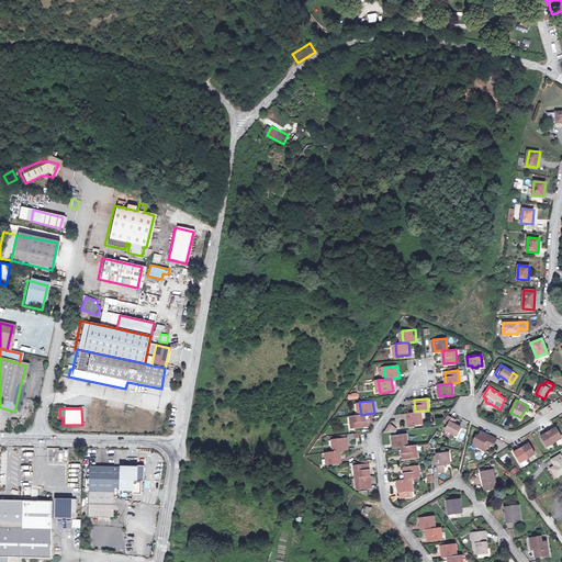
[(422,424),(420,411),(415,412),(407,413),(408,425),(422,424)]
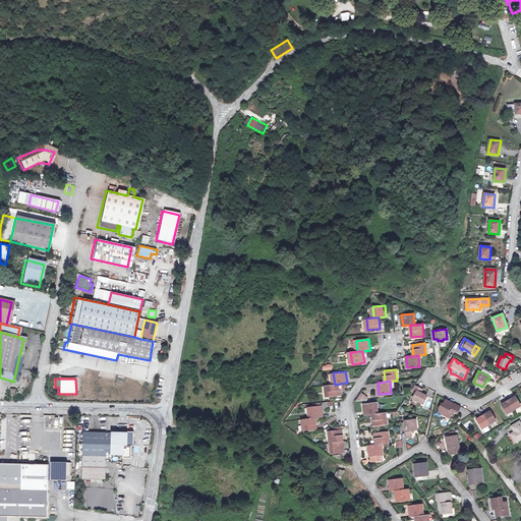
[(341,395),(339,384),(335,385),(332,385),(327,386),(329,397),(341,395)]
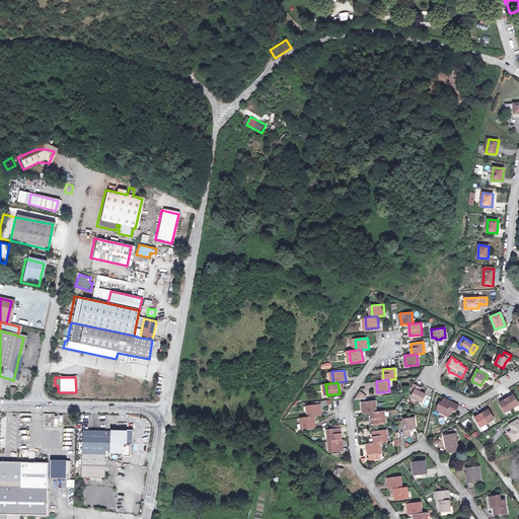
[(419,386),(413,383),(411,386),(416,389),(412,397),(422,402),(426,394),(420,391),(421,387),(419,386)]
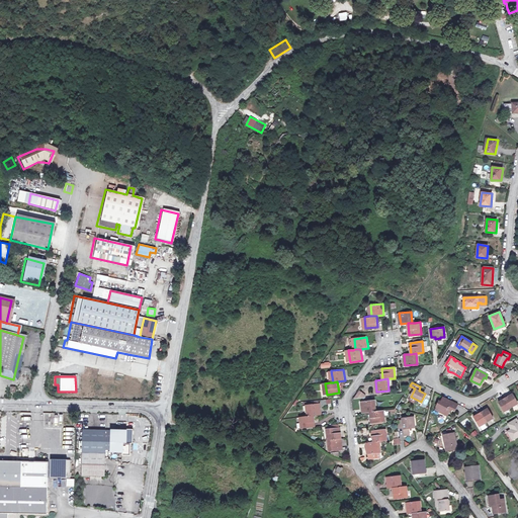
[(509,395),(505,397),(511,408),(517,403),(513,394),(509,396),(509,395)]
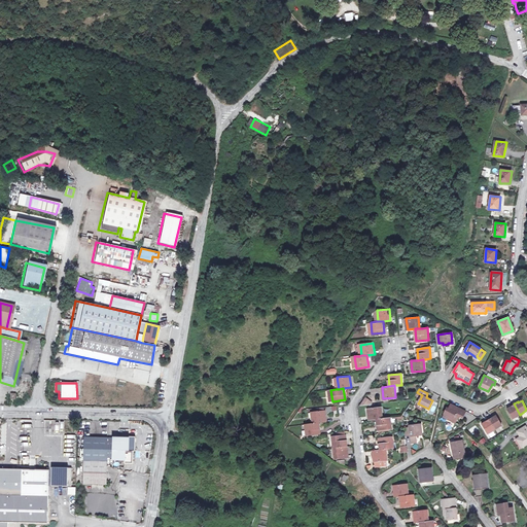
[(465,412),(451,403),(449,409),(447,408),(445,414),(450,416),(449,419),(455,422),(459,415),(462,417),(465,412)]
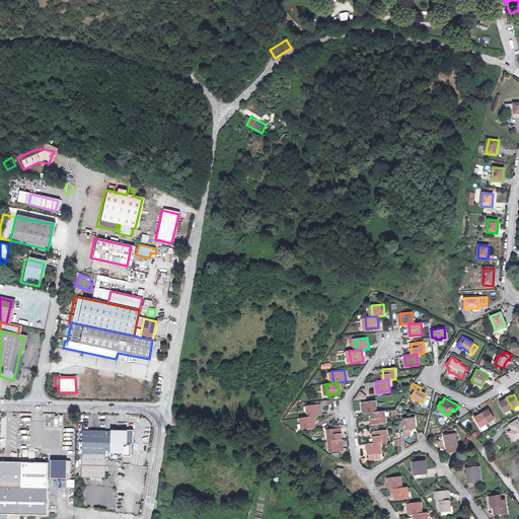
[(503,400),(500,402),(505,413),(512,409),(506,397),(502,399),(503,400)]
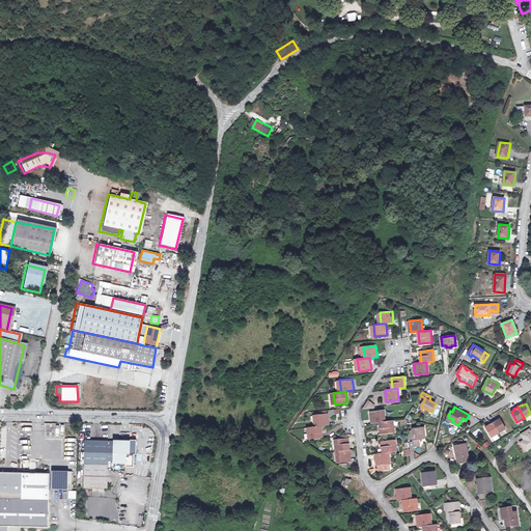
[(371,422),(380,421),(385,421),(383,410),(370,411),(371,422)]
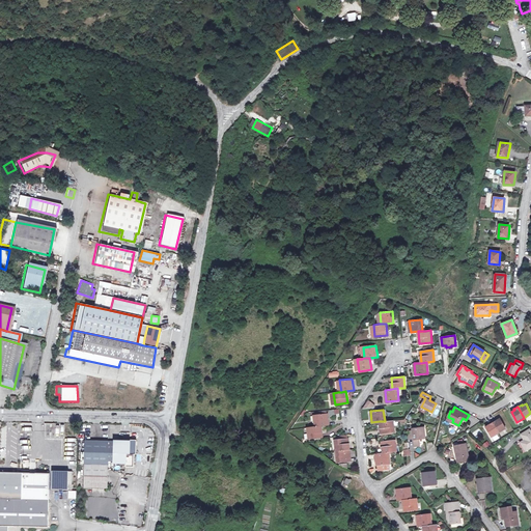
[(309,426),(310,428),(323,426),(330,425),(329,414),(316,416),(317,425),(315,425),(309,426)]
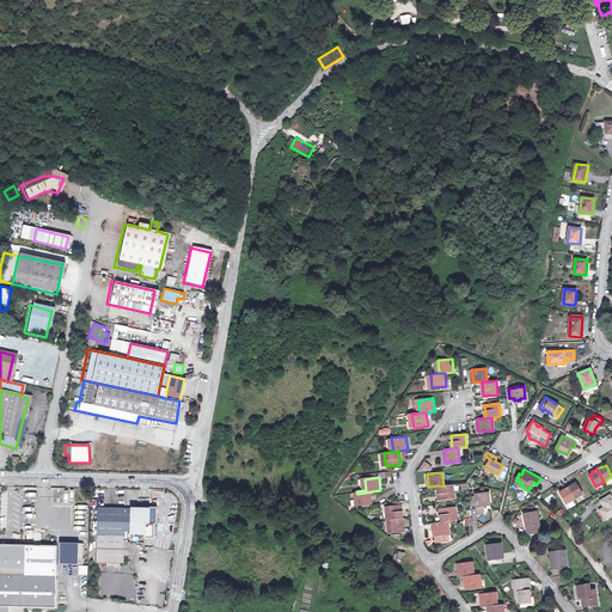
[(571,483),(567,487),(575,499),(583,494),(576,483),(573,484),(571,483)]
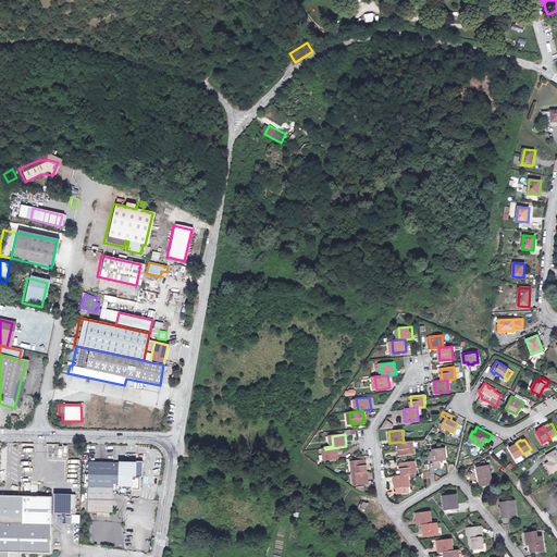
[(405,442),(404,442),(398,442),(399,455),(413,454),(411,441),(405,442)]
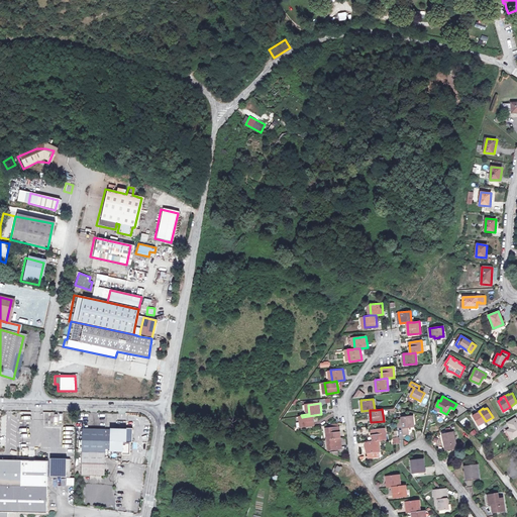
[(476,414),(473,416),(479,425),(486,421),(479,411),(475,413),(476,414)]
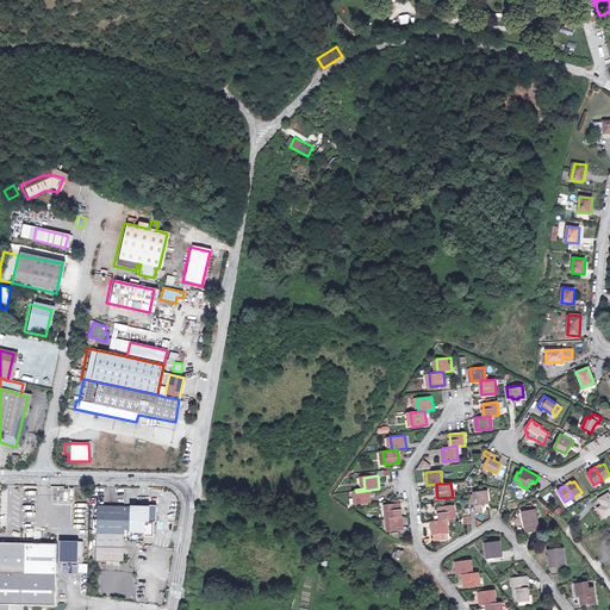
[(372,504),(371,490),(356,492),(358,506),(372,504)]
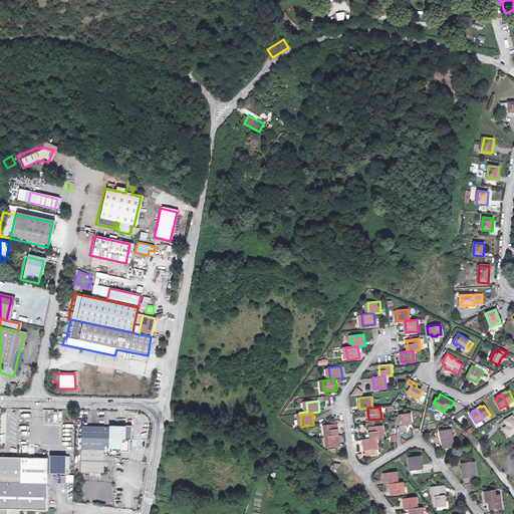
[(406,414),(400,415),(400,417),(401,423),(402,432),(407,431),(406,424),(407,424),(407,423),(412,422),(411,415),(406,416),(406,414)]
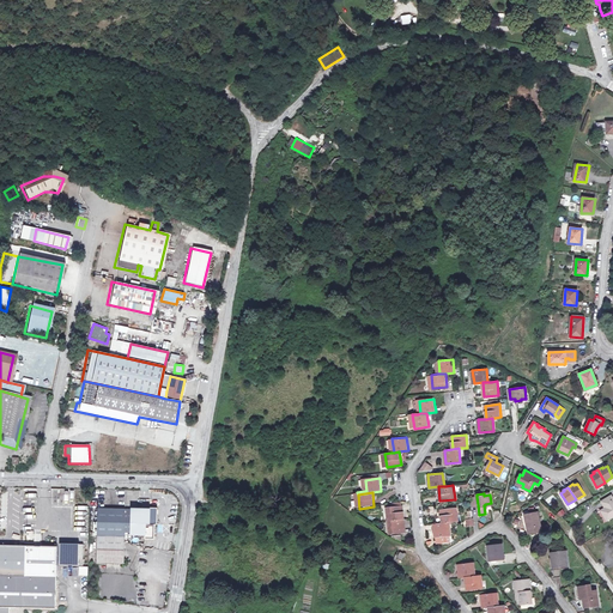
[(550,504),(556,499),(551,495),(545,501),(550,504)]
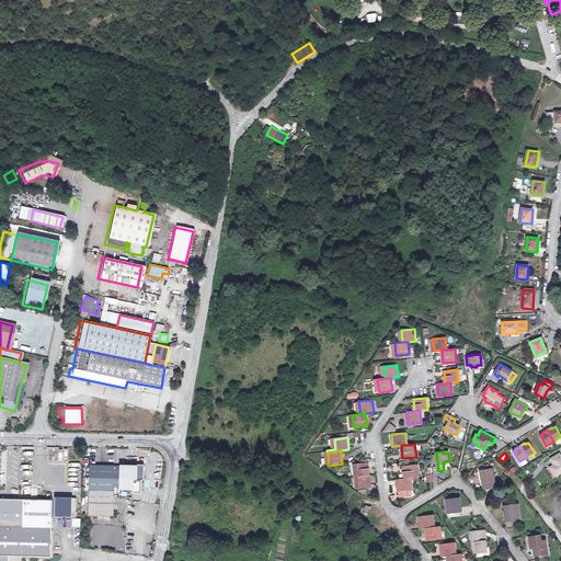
[(560,472),(560,455),(560,454),(551,459),(553,462),(554,462),(554,464),(550,467),(556,476),(560,472)]
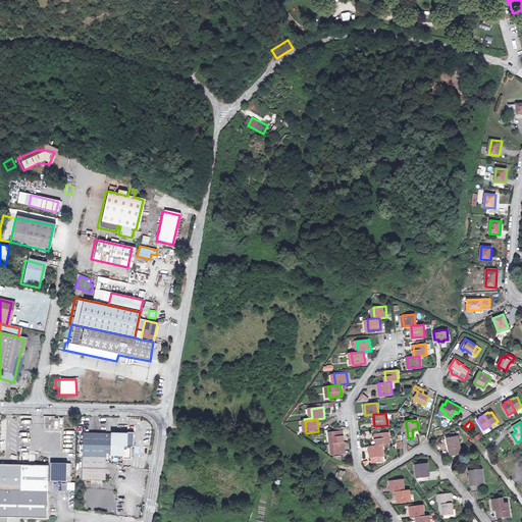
[(345,442),(344,430),(331,432),(332,444),(345,442)]
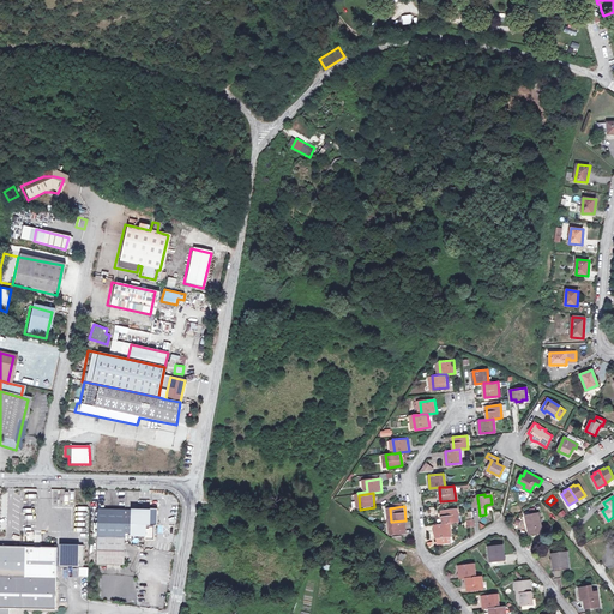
[(100,536),(100,537),(119,537),(128,537),(128,533),(134,533),(136,512),(136,510),(128,510),(100,509),(100,523),(97,523),(96,536),(100,536)]
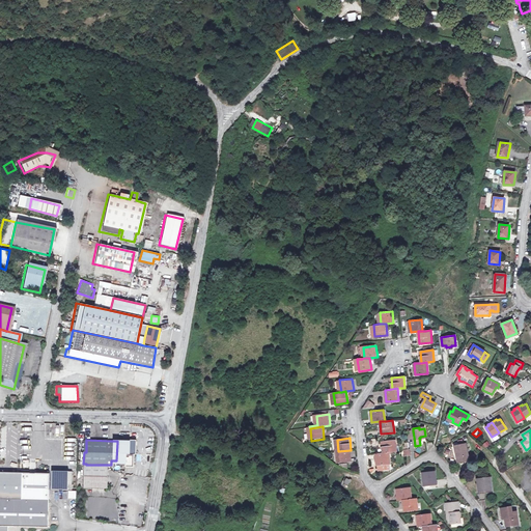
[(117,443),(116,460),(116,463),(129,463),(129,467),(137,467),(137,454),(139,454),(139,440),(132,440),(132,442),(123,442),(123,443),(117,443)]
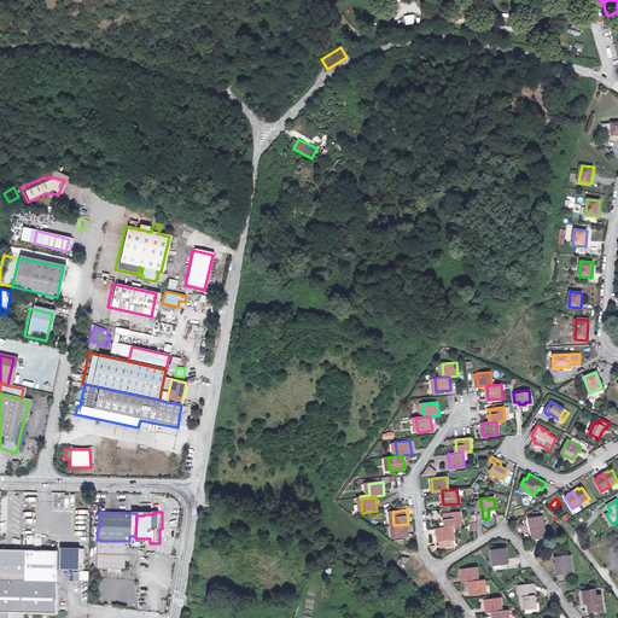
[(444,513),(445,528),(452,526),(454,526),(461,525),(459,512),(444,513)]
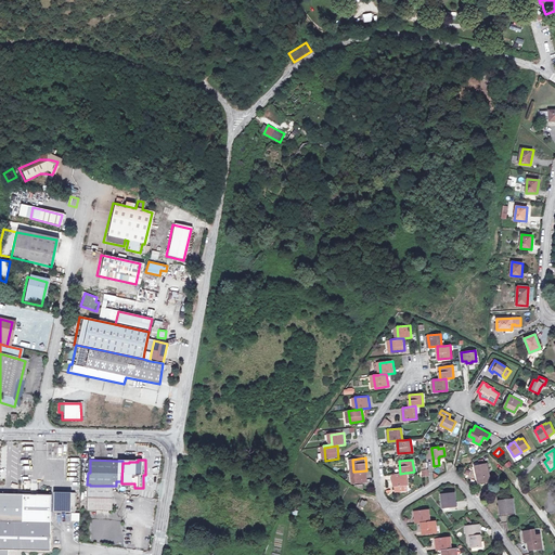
[(492,481),(489,464),(477,467),(478,475),(480,475),(481,485),(492,481)]
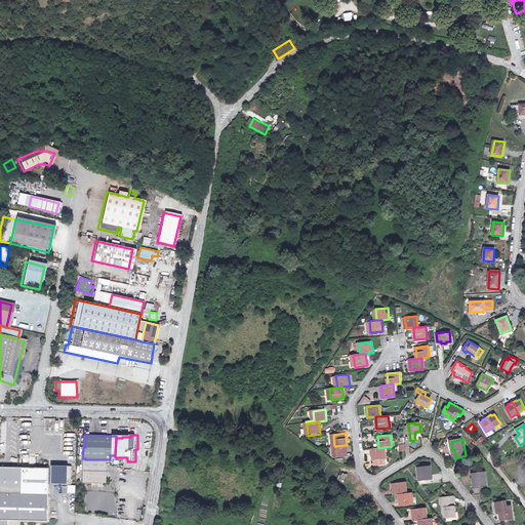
[(349,456),(347,445),(334,446),(336,457),(349,456)]
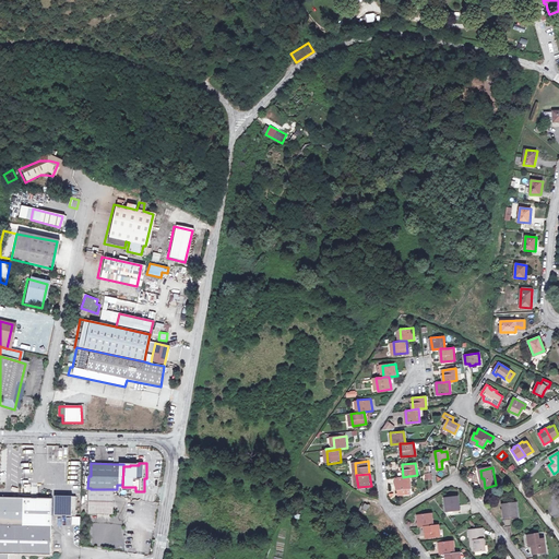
[(403,477),(395,477),(396,490),(409,488),(408,476),(403,477)]
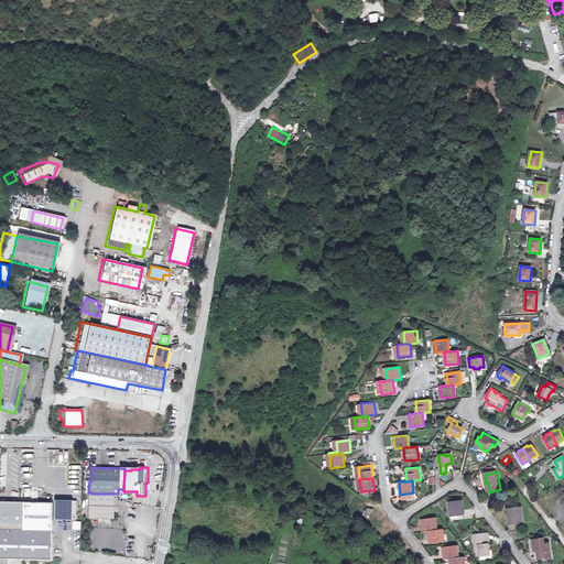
[(109,494),(91,494),(90,519),(117,519),(117,499),(118,494),(109,494)]
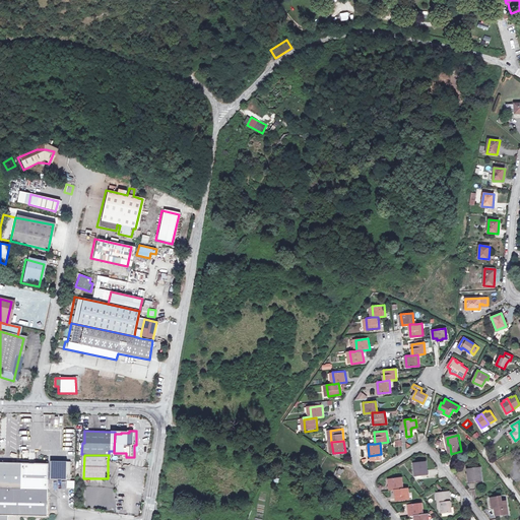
[(0,461),(0,488),(49,489),(49,479),(49,463),(0,461)]
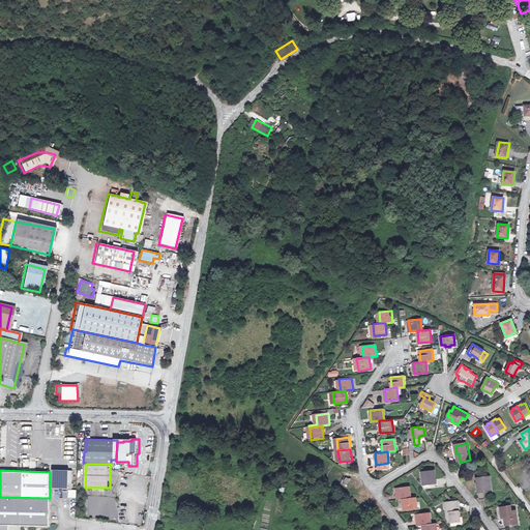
[(437,484),(436,471),(422,473),(423,486),(437,484)]
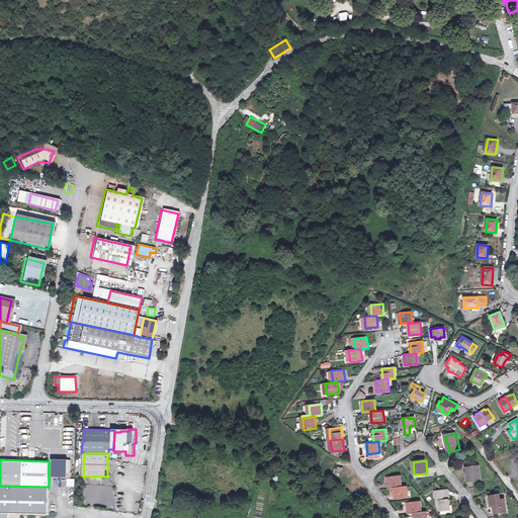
[(337,465),(333,472),(339,477),(344,468),(342,467),(342,468),(337,465)]
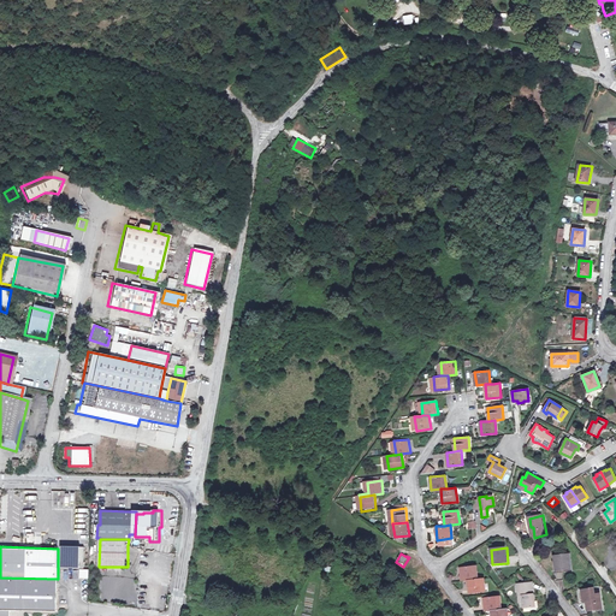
[(572,569),(569,555),(555,557),(557,572),(572,569)]
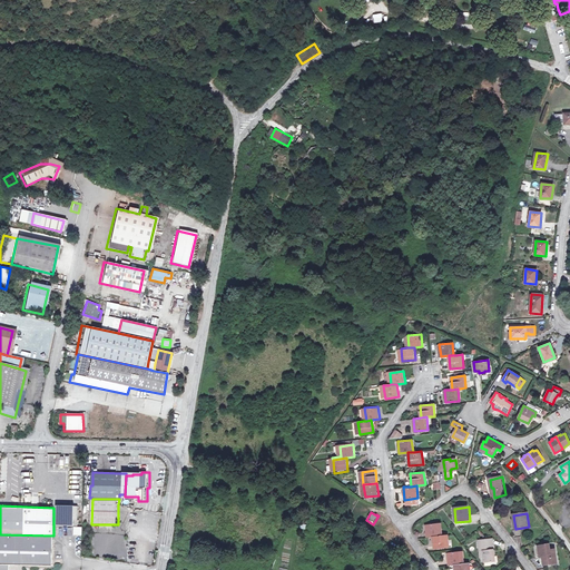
[(428,538),(433,537),(441,537),(440,524),(426,526),(428,538)]
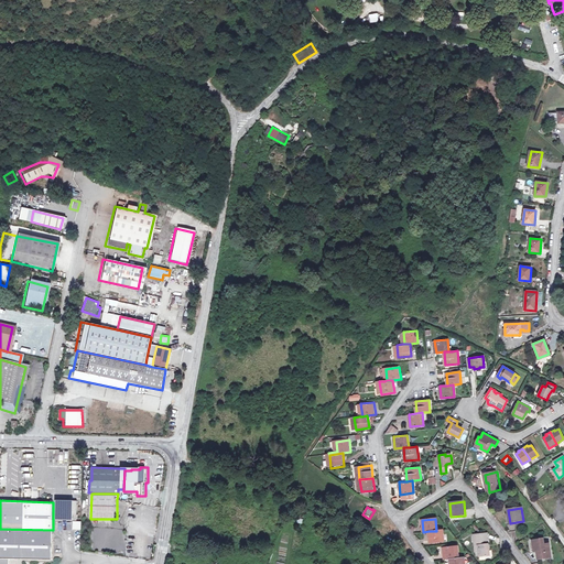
[(0,529),(0,563),(9,563),(10,557),(52,560),(53,530),(0,529)]
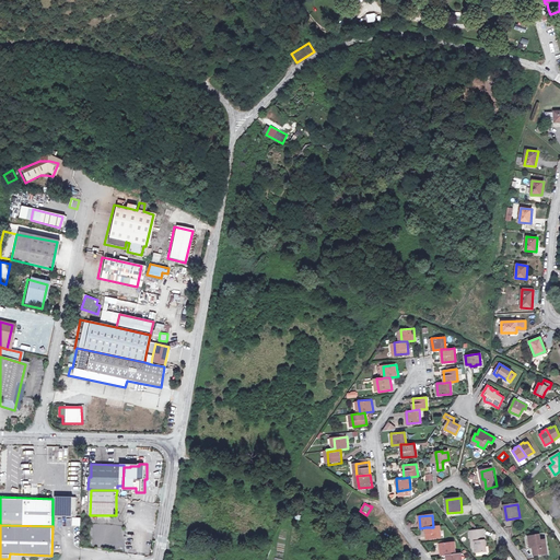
[(435,526),(433,527),(426,527),(427,539),(440,538),(439,526),(435,526)]
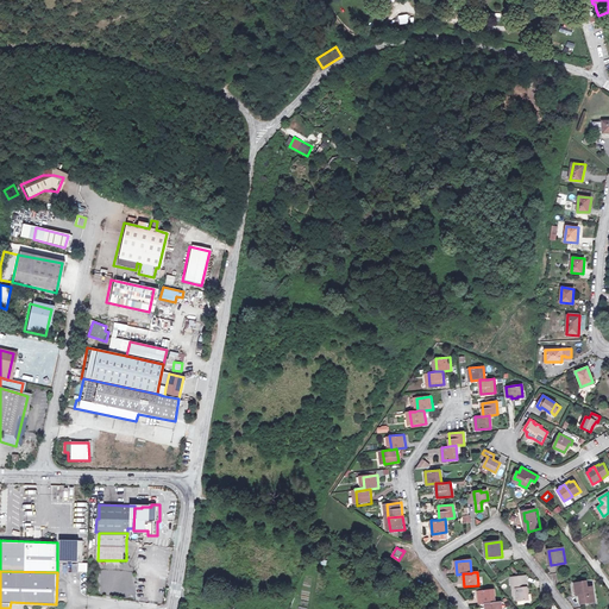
[(529,600),(527,577),(513,579),(514,597),(518,596),(519,601),(529,600)]
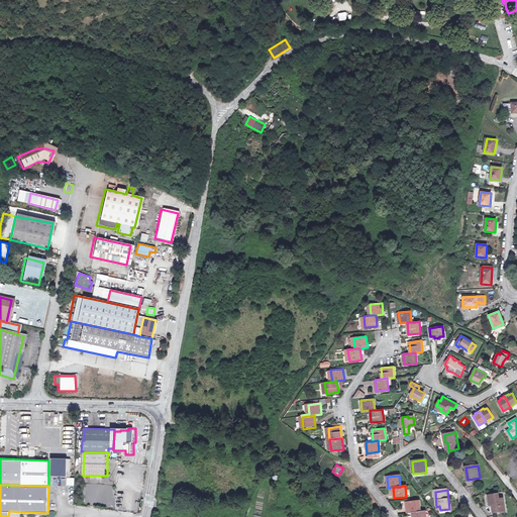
[(505,511),(503,499),(499,500),(498,494),(488,496),(490,506),(494,505),(495,513),(505,511)]
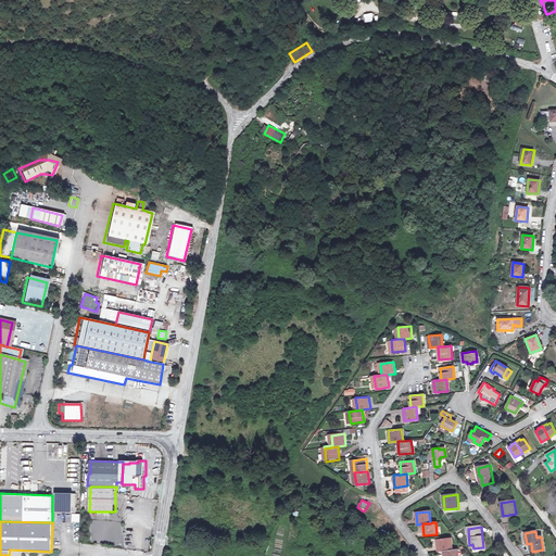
[(438,553),(443,552),(451,551),(449,539),(437,541),(438,553)]
